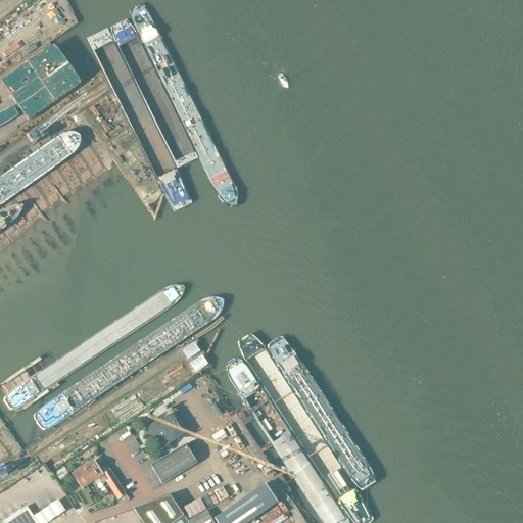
[(162,446),(162,447),(178,438),(179,440),(185,437),(180,429),(182,428),(179,422),(176,423),(172,417),(167,421),(164,418),(154,424),(155,428),(151,430),(153,432),(151,434),(158,446),(160,445),(161,447),(162,446)]
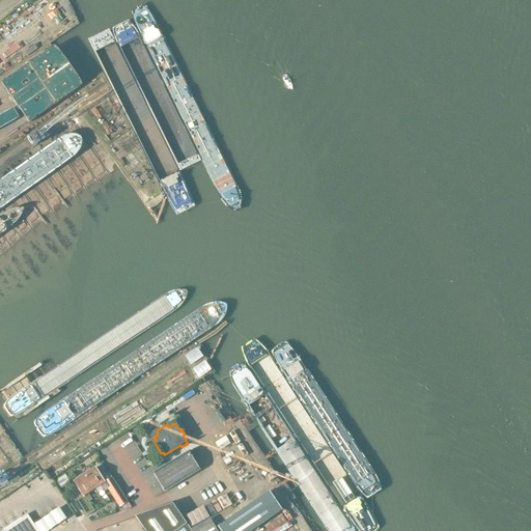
[(200,470),(190,451),(170,463),(155,473),(166,492),(200,470)]
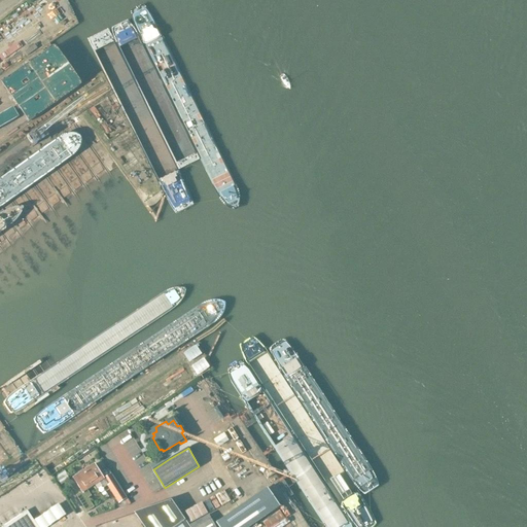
[(84,470),(95,485),(101,481),(105,487),(108,485),(118,501),(127,496),(108,467),(101,471),(96,463),(84,470)]
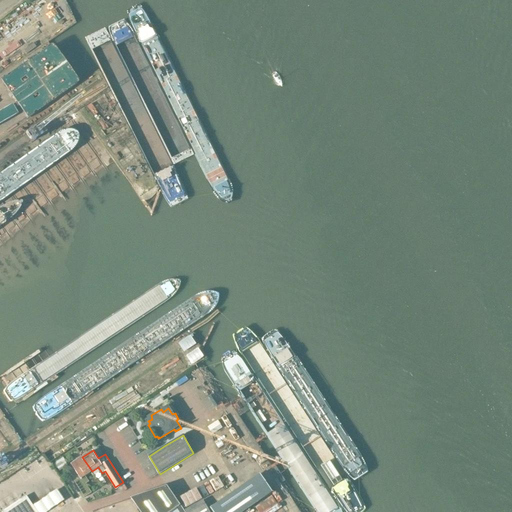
[(62,456),(53,461),(57,468),(64,464),(66,462),(65,461),(62,456)]
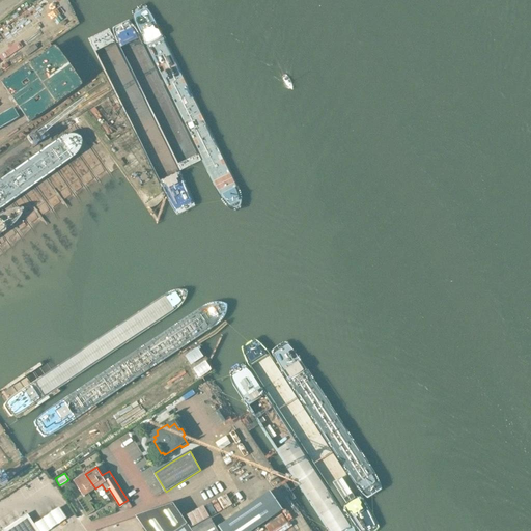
[(88,493),(95,488),(85,474),(75,481),(83,496),(78,499),(87,515),(95,510),(89,501),(92,499),(88,493)]
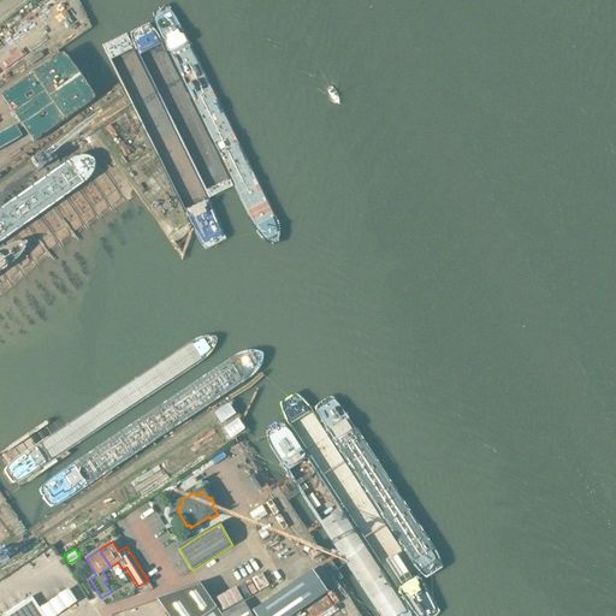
[(224,615),(292,615),(327,592),(313,570),(254,611),(256,615),(252,615),(244,603),(224,615)]
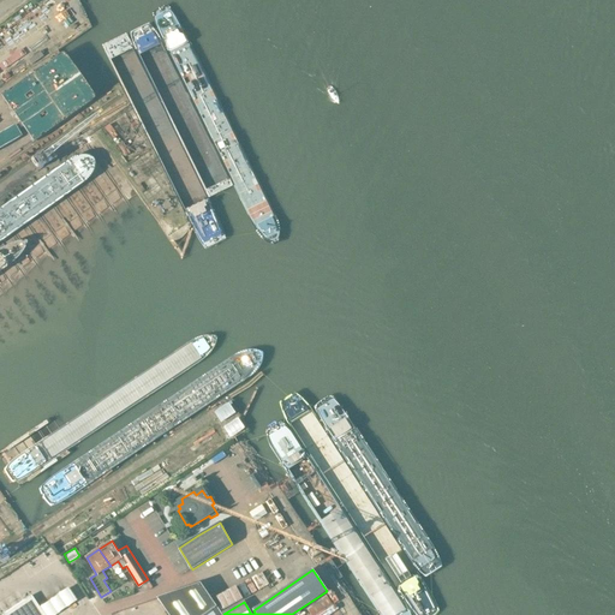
[(169,614),(221,614),(218,608),(201,584),(159,598),(169,614)]
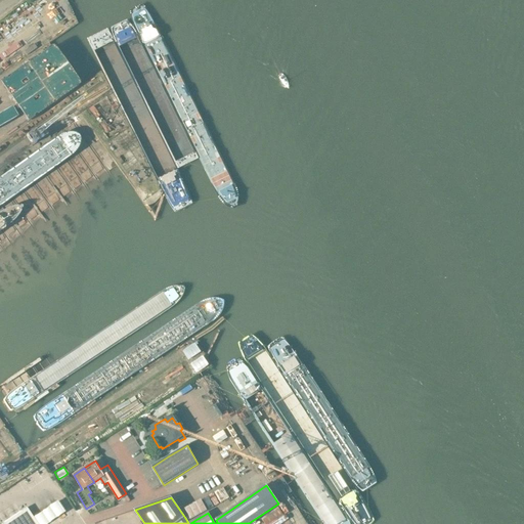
[(58,500),(33,518),(37,523),(47,523),(66,512),(58,500)]
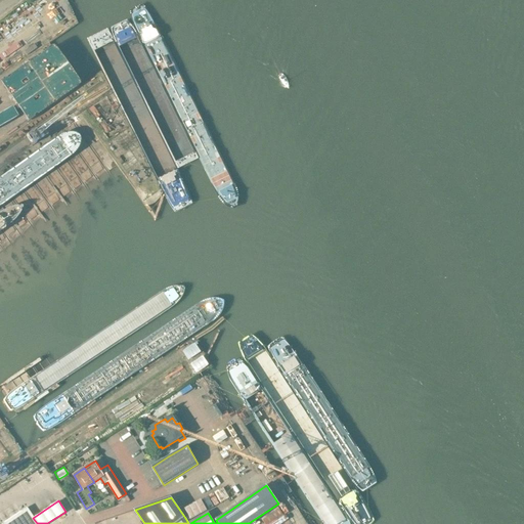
[(183,510),(189,521),(207,511),(202,500),(183,510)]
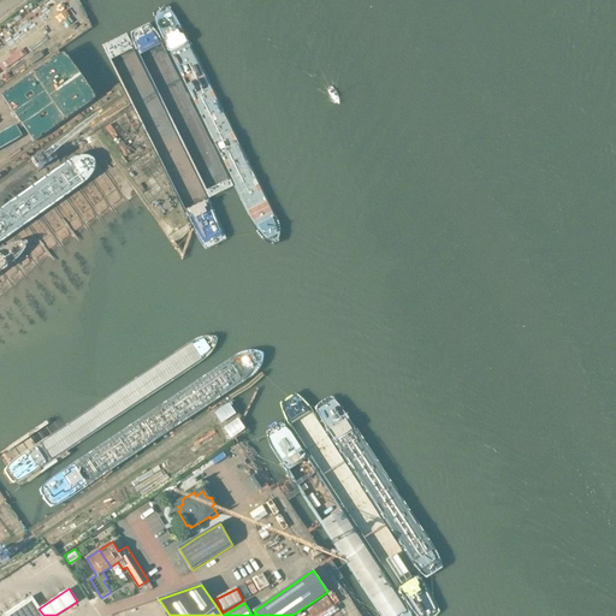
[(30,597),(0,615),(43,615),(39,609),(30,597)]
